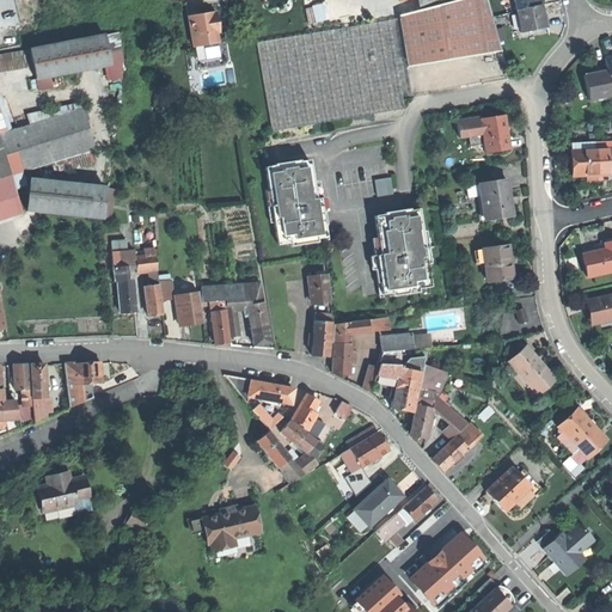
[(460,0),(398,16),(399,19),(408,67),(501,50),(487,0),(460,0)]
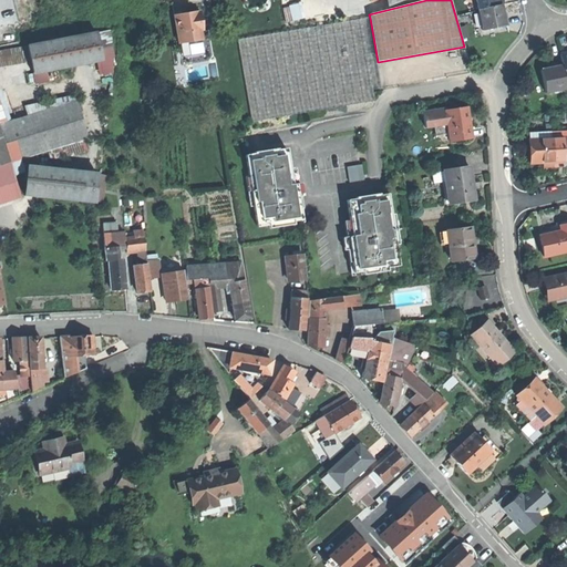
[(475,0),(478,10),(502,6),(504,4),(503,0),(475,0)]
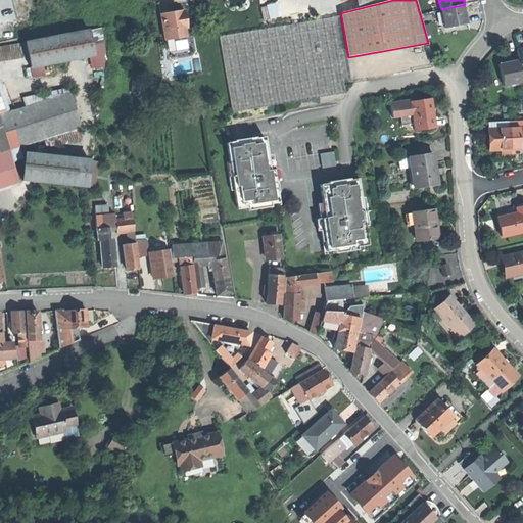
[(280,2),(282,15),(290,14),(288,1),(280,2)]
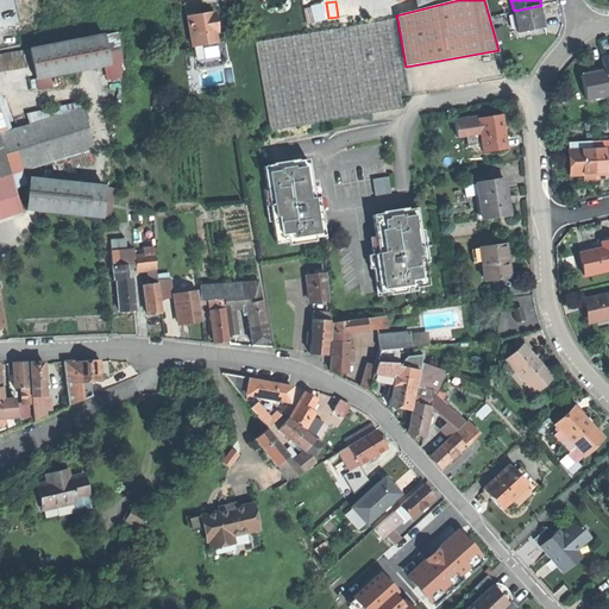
[(514,11),(519,33),(546,29),(544,19),(544,17),(541,17),(539,6),(514,11)]
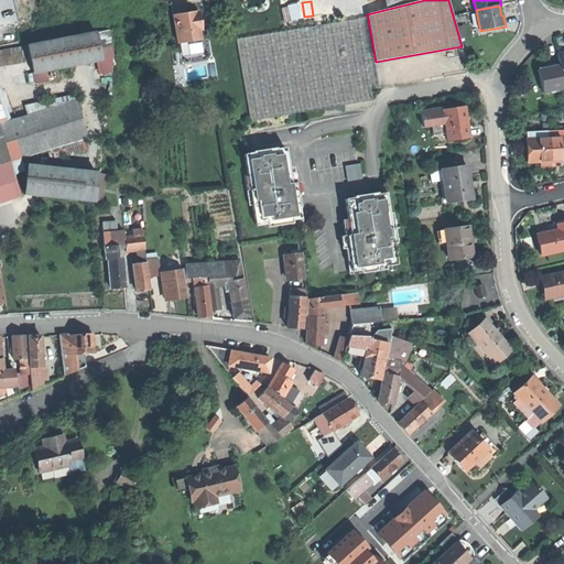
[(184,13),(174,15),(179,43),(201,40),(199,30),(198,22),(201,22),(199,12),(197,13),(196,11),(184,13)]
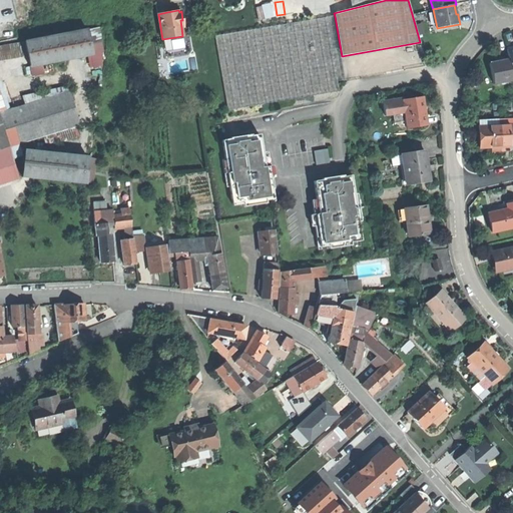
[(335,16),(215,36),(228,110),(340,93),(338,81),(346,80),(342,56),(335,16)]
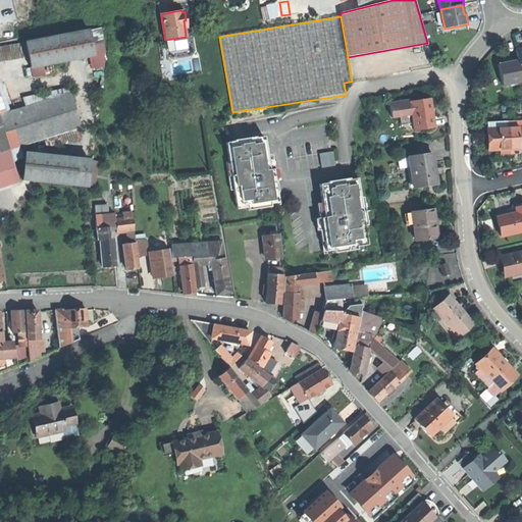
[(95,56),(88,31),(25,43),(29,57),(32,68),(95,56)]
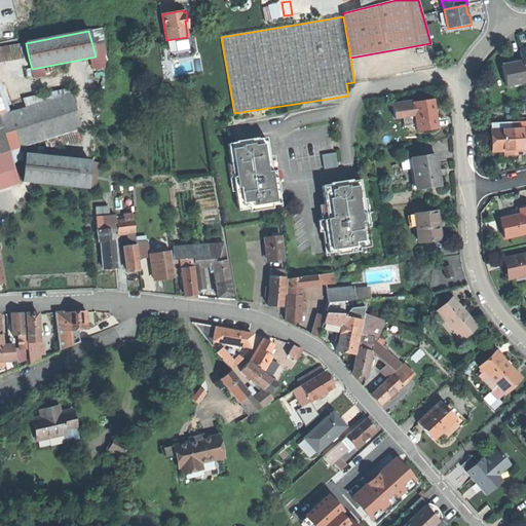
[(26,43),(0,47),(0,62),(29,58),(26,43)]
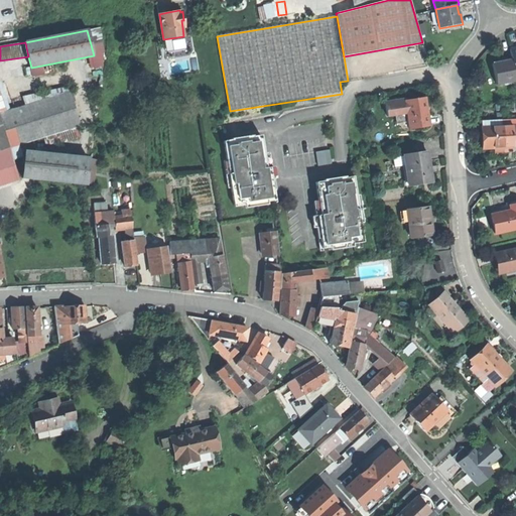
[(515,81),(515,80),(514,71),(511,57),(501,59),(502,61),(499,62),(493,63),(497,85),(515,81)]
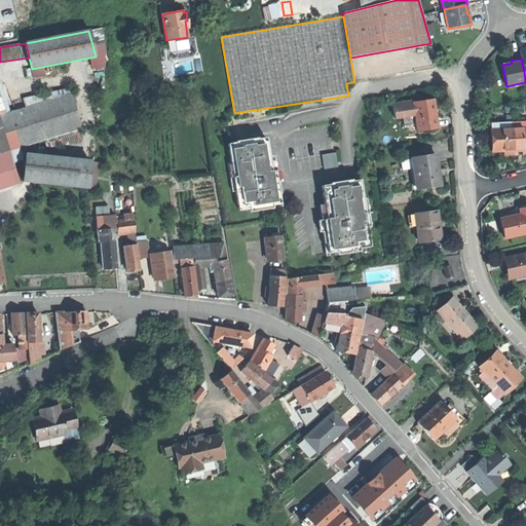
[(0,115),(8,113),(0,86),(0,115)]
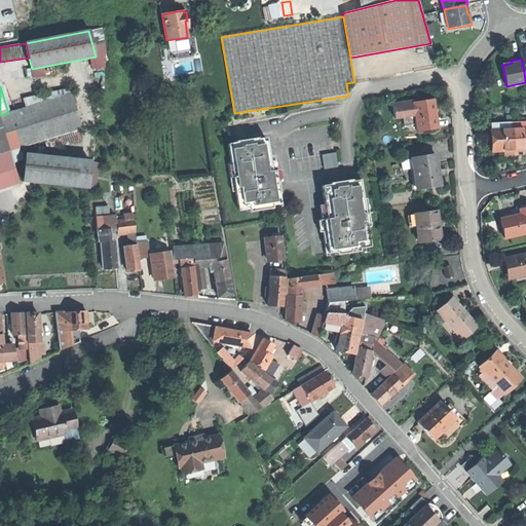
[(70,94),(8,113),(0,115),(0,128),(7,151),(17,147),(81,127),(70,94)]
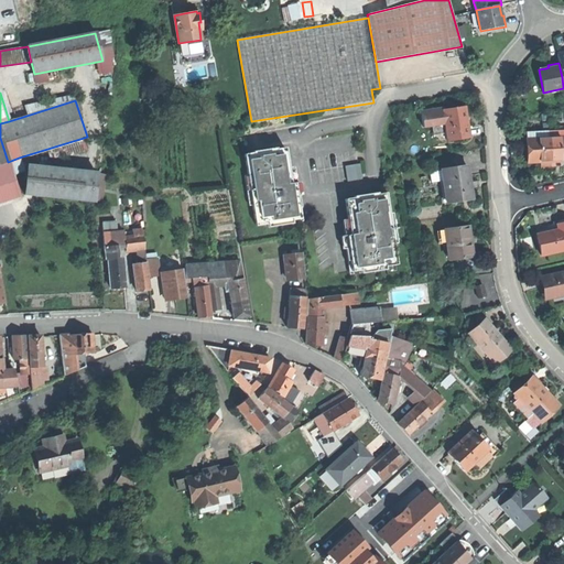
[(423,127),(445,123),(443,110),(443,107),(420,110),(423,127)]
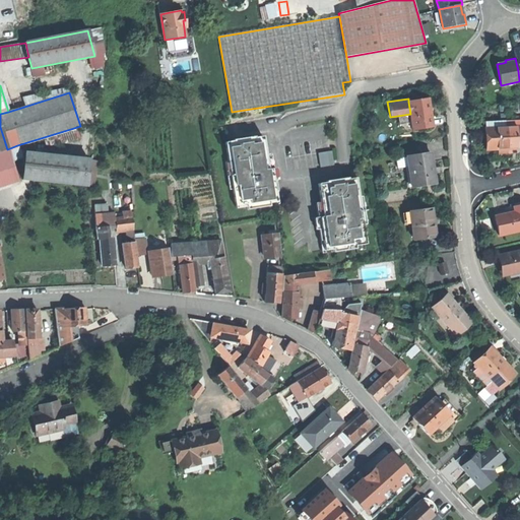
[(412,129),(432,127),(430,113),(428,100),(408,102),(410,114),(412,129)]
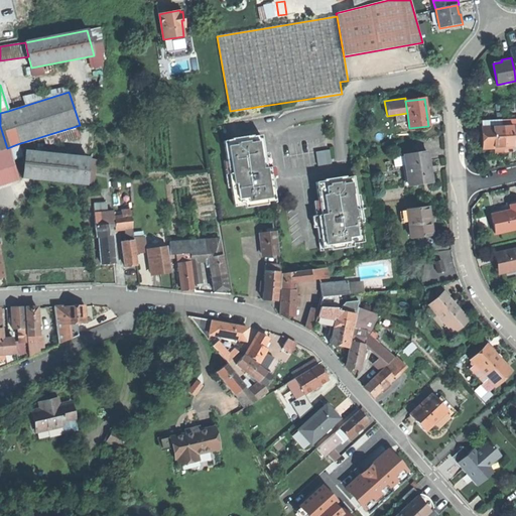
[(515,120),(501,121),(503,148),(512,147),(515,146),(515,120)]
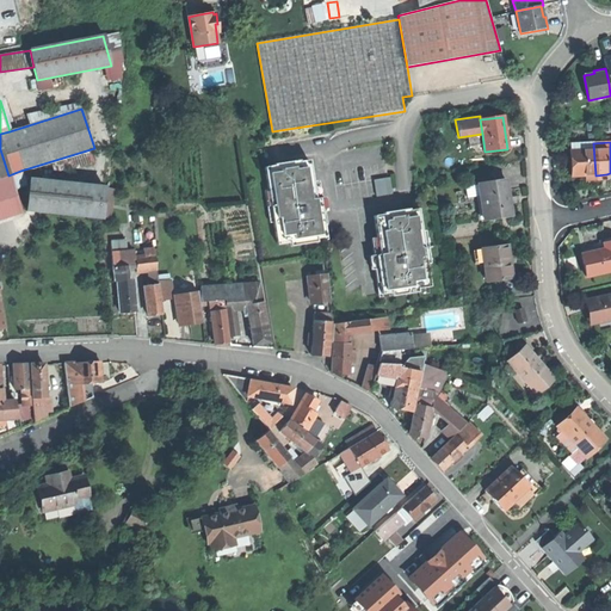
[(593,143),(569,144),(572,177),(580,176),(585,176),(596,176),(593,143)]
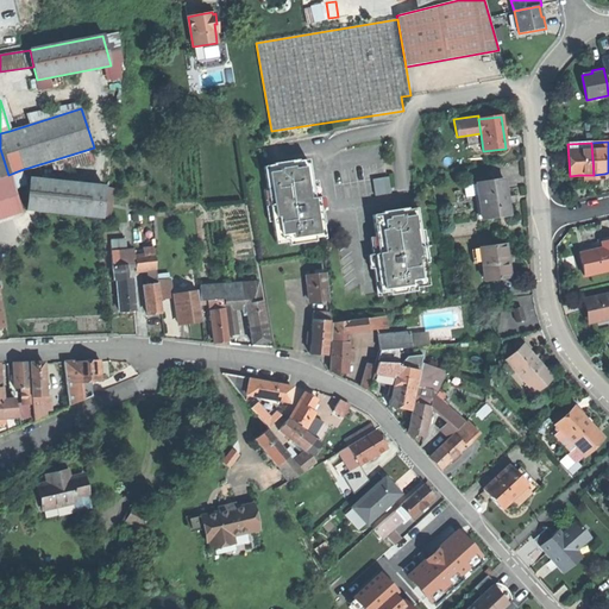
[(0,149),(0,217),(20,211),(13,189),(8,175),(0,149)]
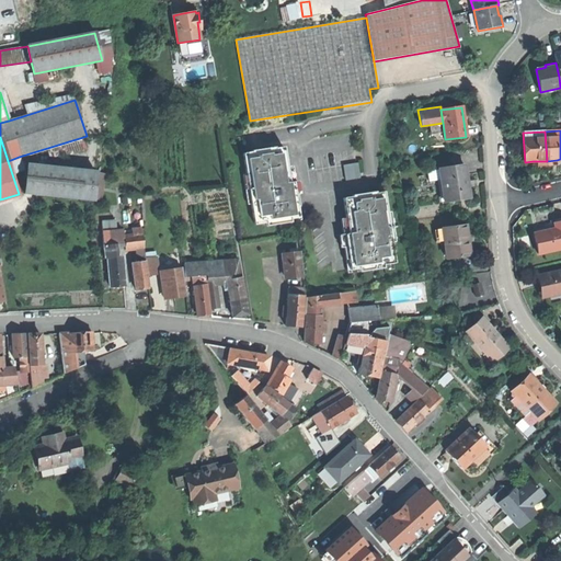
[(290,219),(298,218),(296,202),(293,203),(288,203),(286,195),(292,194),(289,182),(288,171),(284,147),(276,148),(252,152),(243,153),(248,180),(250,179),(252,198),(251,198),(254,224),(266,222),(266,226),(292,222),(290,219)]
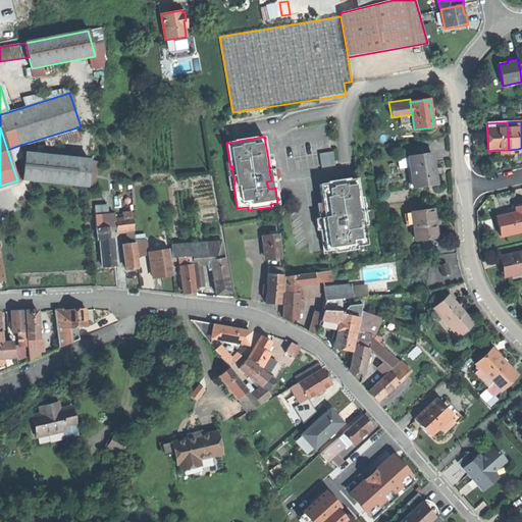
[(21,159),(17,146),(7,150),(11,162),(21,159)]
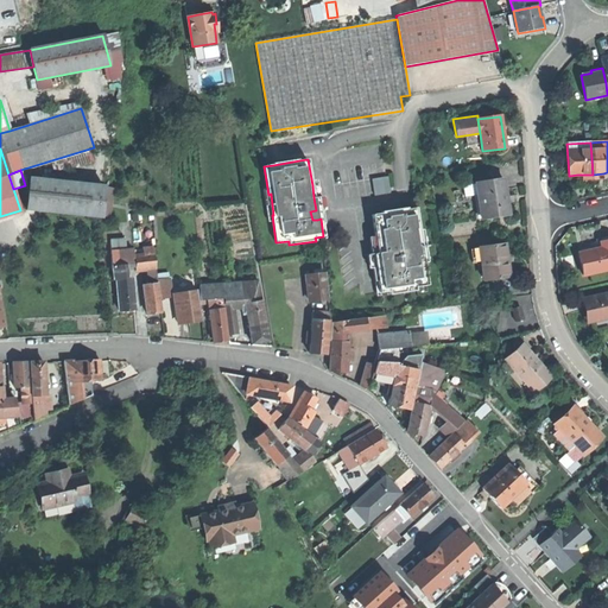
[(375,196),(391,194),(388,177),(373,179),(375,196)]
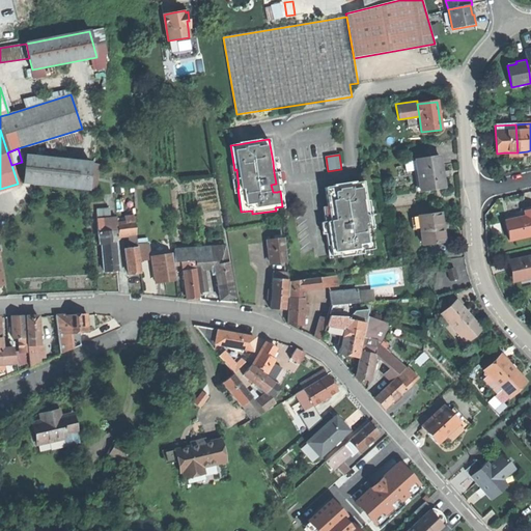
[(26,156),(23,184),(88,190),(91,163),(26,156)]
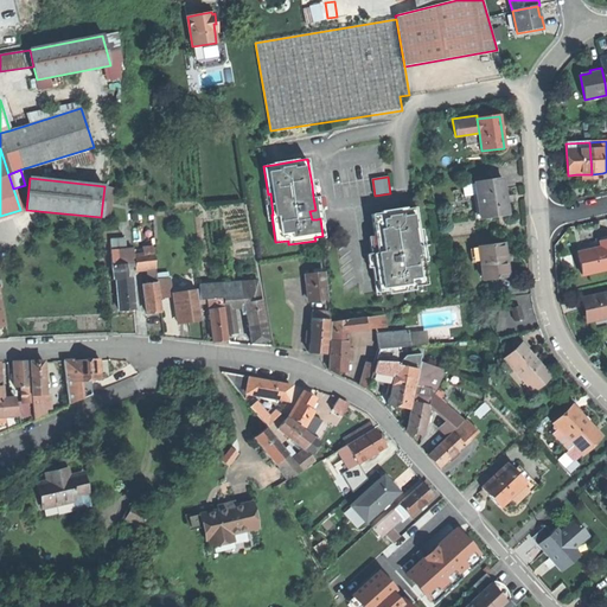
[(474,183),(480,218),(508,215),(505,197),(503,179),(474,183)]
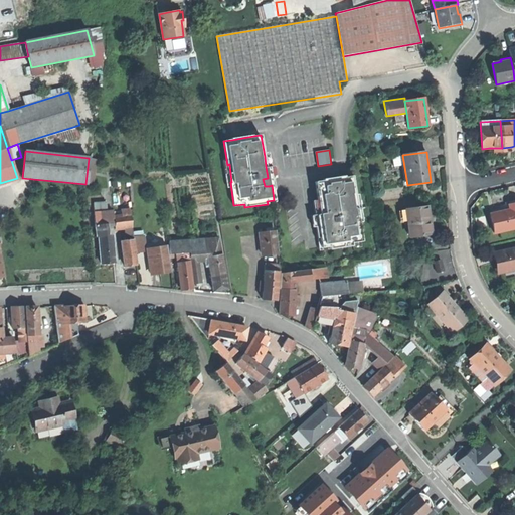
[(352,243),(362,241),(359,218),(357,218),(356,209),(355,201),(356,200),(352,177),(345,178),(323,181),(315,182),(320,214),(321,225),(326,224),(327,232),(322,232),(319,233),(321,247),(329,246),(329,249),(352,246),(352,243)]
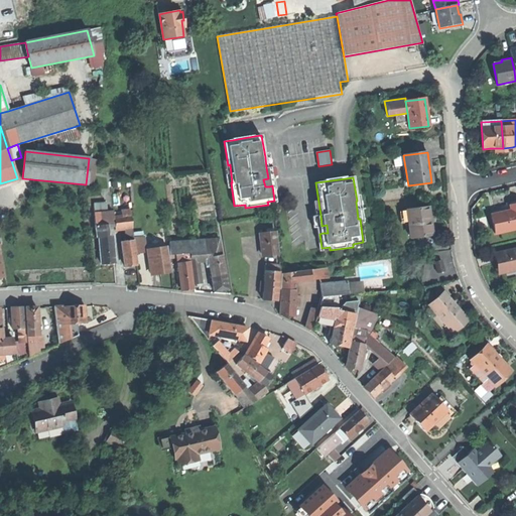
[(94,204),(95,214),(107,213),(106,203),(94,204)]
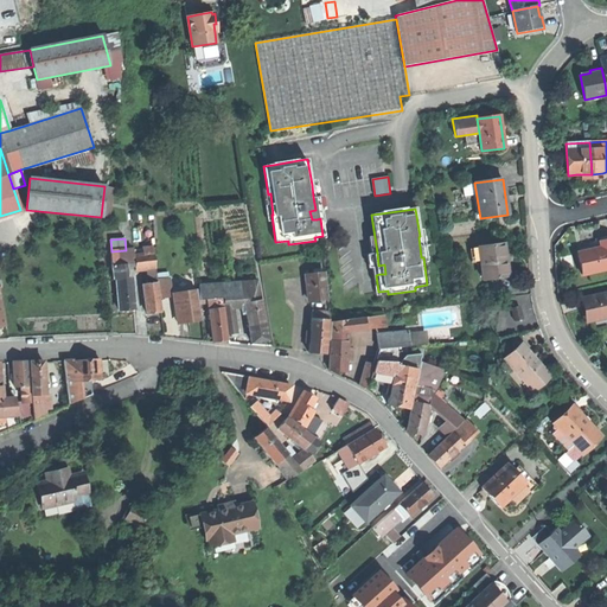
[(606,269),(606,240),(599,242),(600,248),(593,249),(577,253),(582,275),(606,269)]
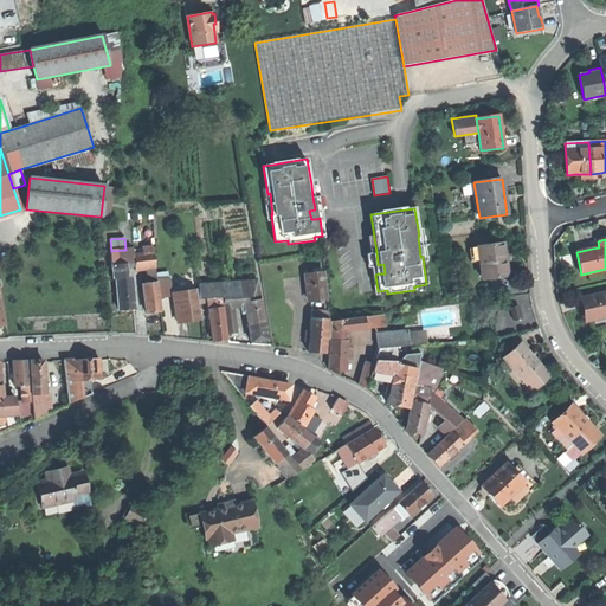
[(482,279),(507,276),(505,260),(503,244),(477,246),(482,279)]
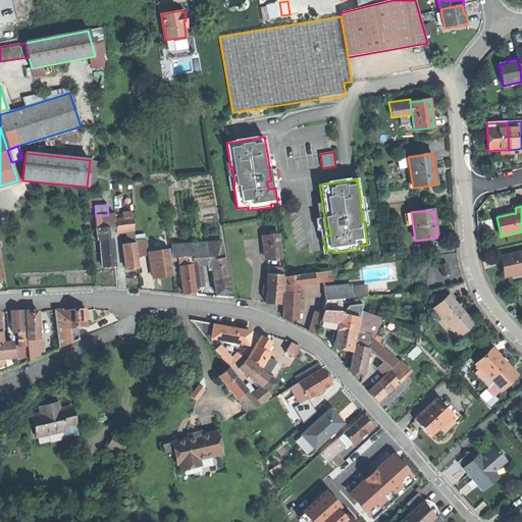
[(132,212),(108,215),(109,230),(109,232),(128,231),(134,230),(132,212)]
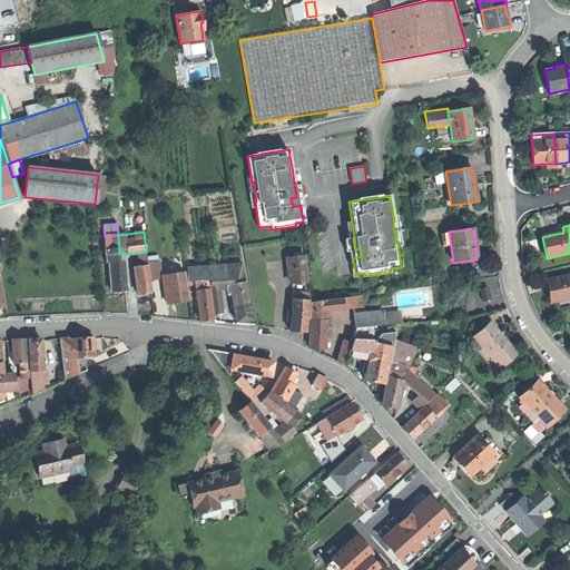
[(105,236),(106,253),(119,252),(118,235),(105,236)]
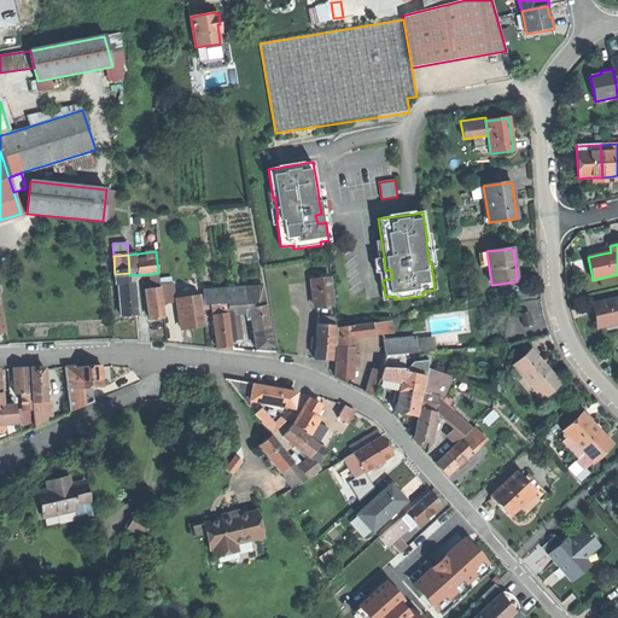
[(118,284),(120,287),(130,286),(129,275),(129,273),(115,274),(116,285),(118,284)]
